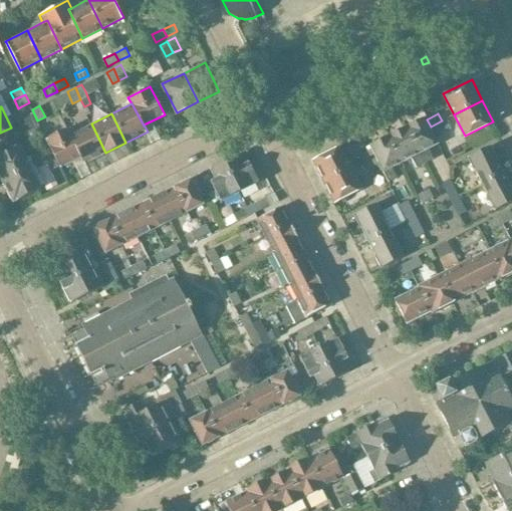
[(426,116),(407,125),(425,162),(434,158),(429,148),(439,143),(434,134),(431,126),(427,119),(426,116)]
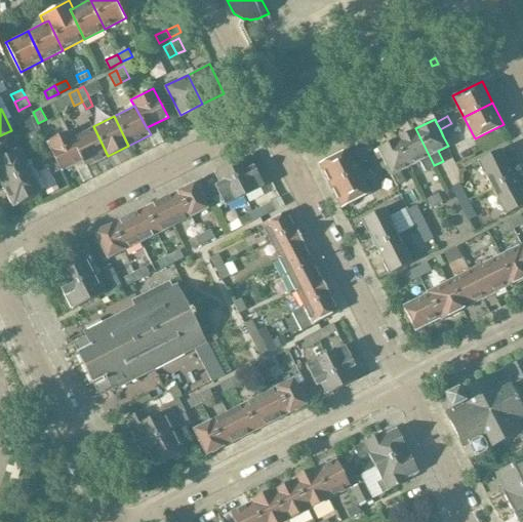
[(451,123),(440,129),(443,136),(454,131),(451,123)]
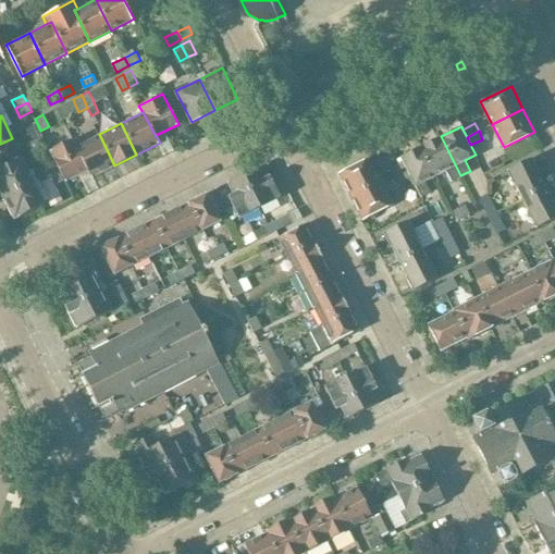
[(99,134),(77,145),(76,146),(88,170),(91,177),(114,165),(99,134)]
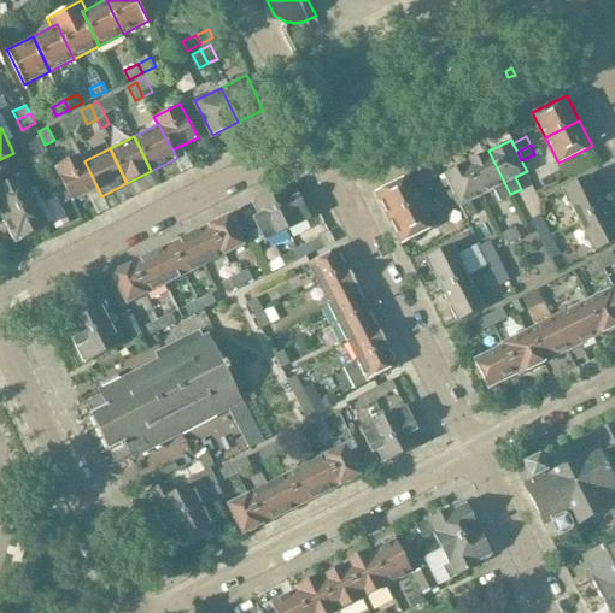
[(39,165),(52,159),(47,149),(34,157),(39,165)]
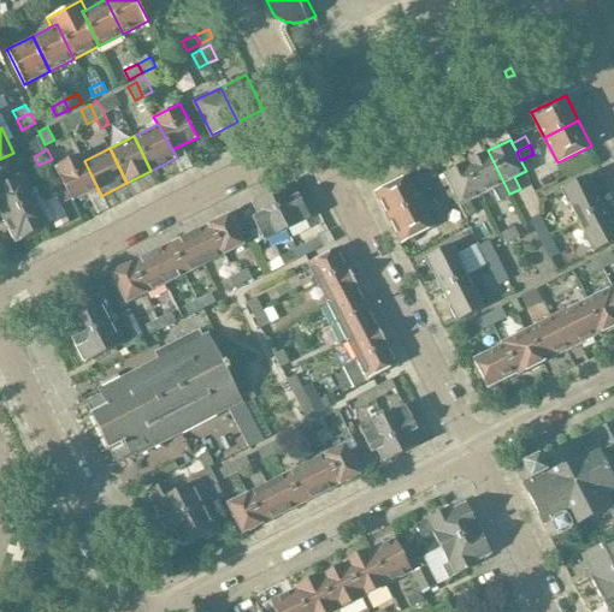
[(488,150),(466,161),(483,194),(494,188),(500,200),(509,194),(488,150)]
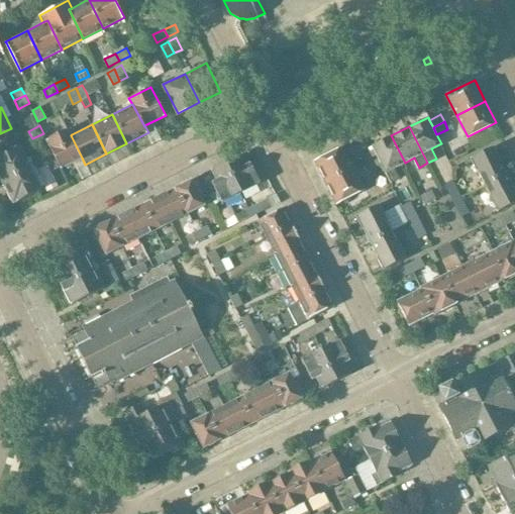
[(61,168),(75,161),(82,158),(71,135),(72,134),(69,128),(46,139),(61,168)]
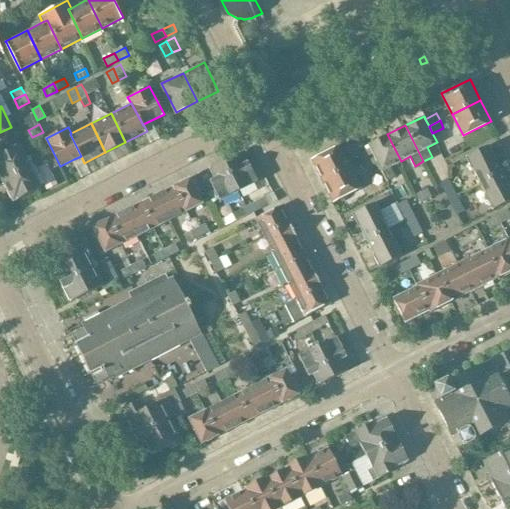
[(374,154),(378,161),(387,180),(396,175),(391,166),(401,161),(387,134),(369,143),(370,147),(374,154)]
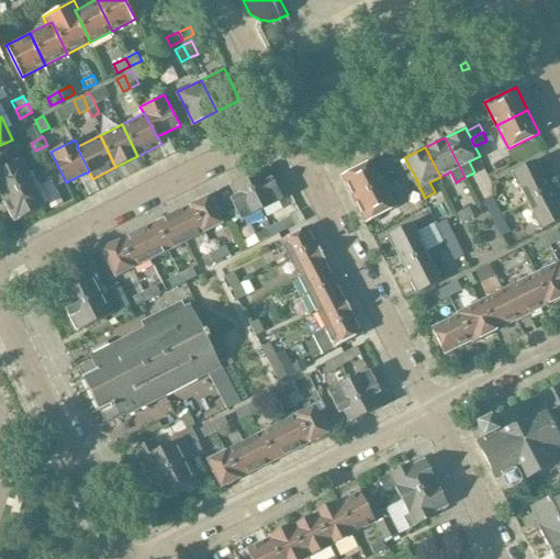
[(0,169),(0,192),(2,198),(34,181),(22,158),(0,169)]
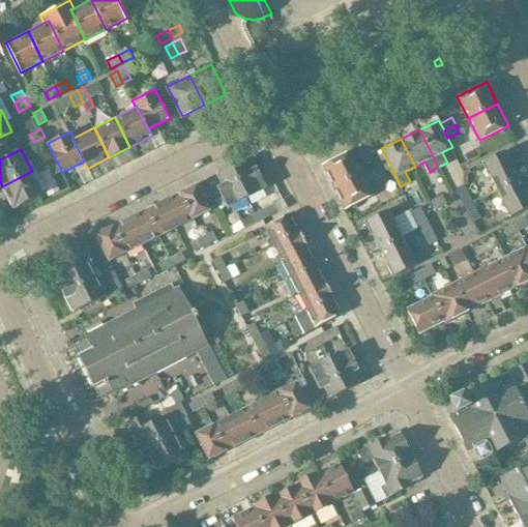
[(352,149),(323,165),(333,186),(363,172),(352,149)]
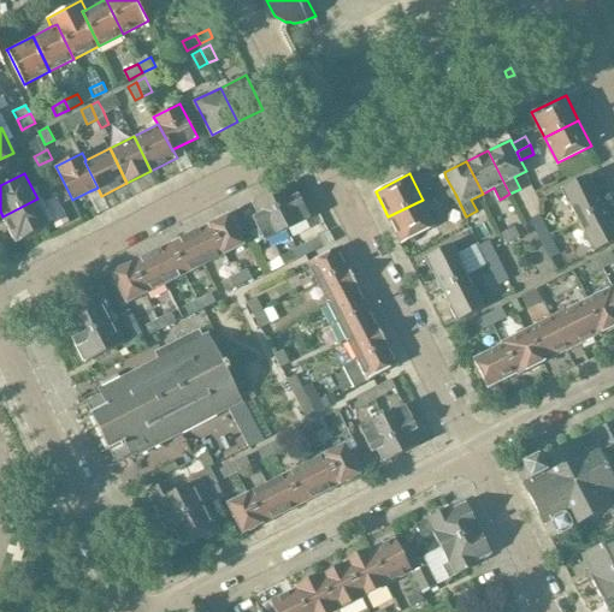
[(589,173),(561,188),(568,202),(570,202),(578,219),(604,206),(596,189),(597,188),(589,173)]
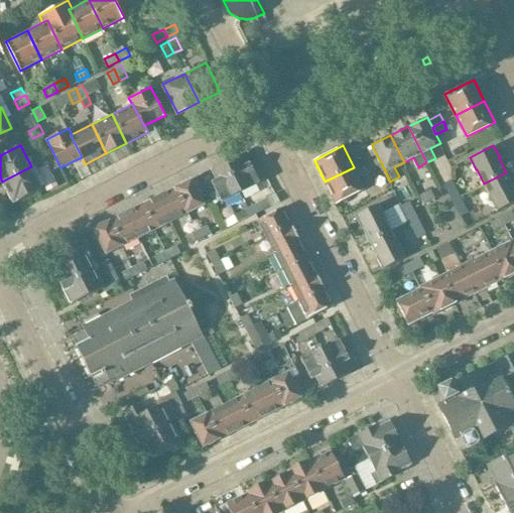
[(362,153),(366,161),(377,155),(373,148),(362,153)]
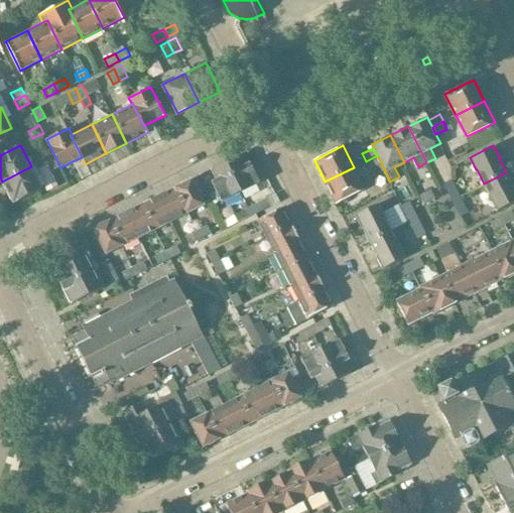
[(245,164),(240,153),(225,160),(241,191),(260,181),(250,161),(245,164)]
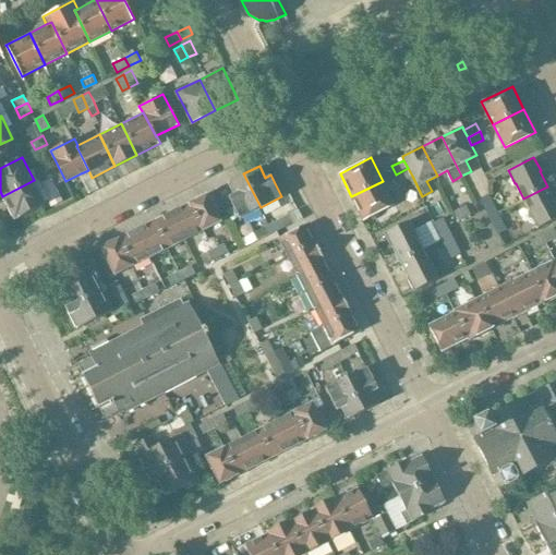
[(58,168),(50,171),(57,183),(64,180),(58,168)]
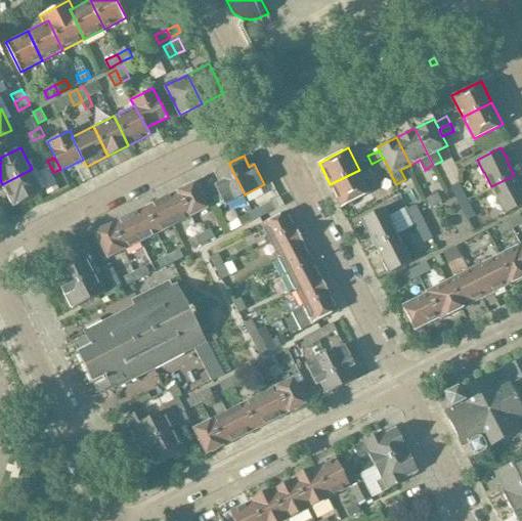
[(383,158),(372,164),(376,171),(387,165),(383,158)]
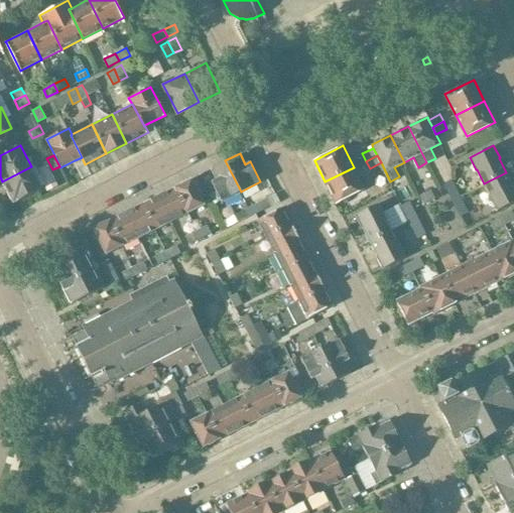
[(225,160),(211,167),(217,178),(212,180),(222,201),(241,191),(225,160)]
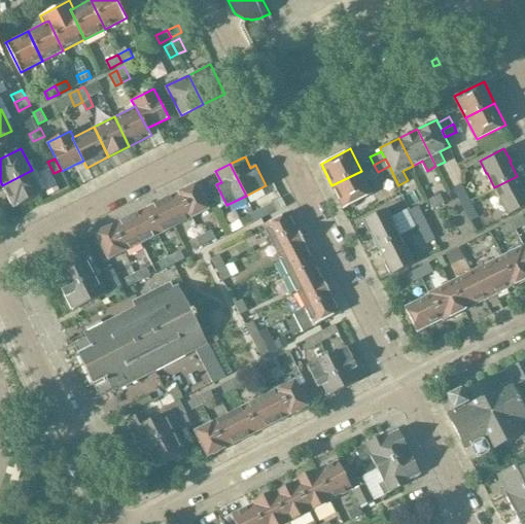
[(32,170),(2,185),(13,207),(43,191),(32,170)]
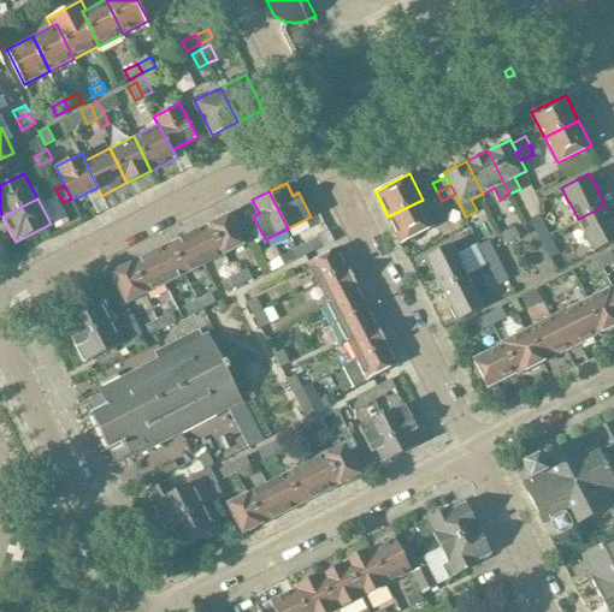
[(423,200),(388,217),(401,242),(436,225),(423,200)]
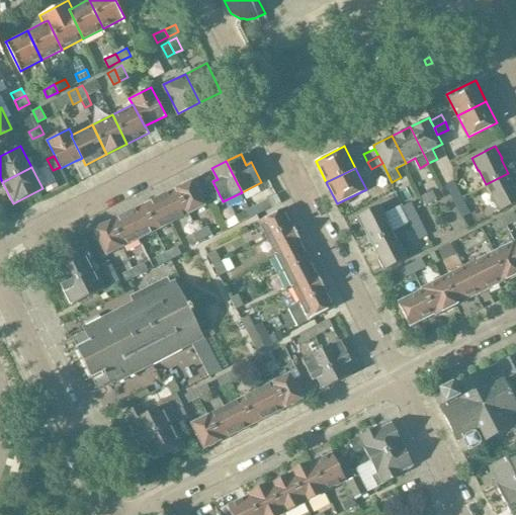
[(508,173),(486,184),(493,198),(499,210),(515,201),(515,187),(508,173)]
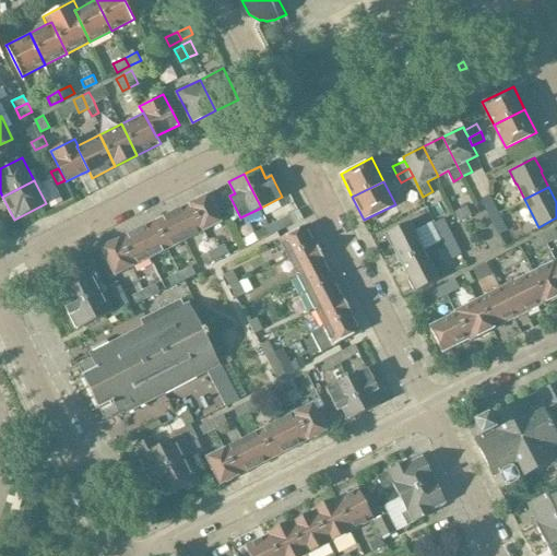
[(193,200),(189,202),(203,231),(222,221),(208,193),(203,196),(197,198),(193,200)]
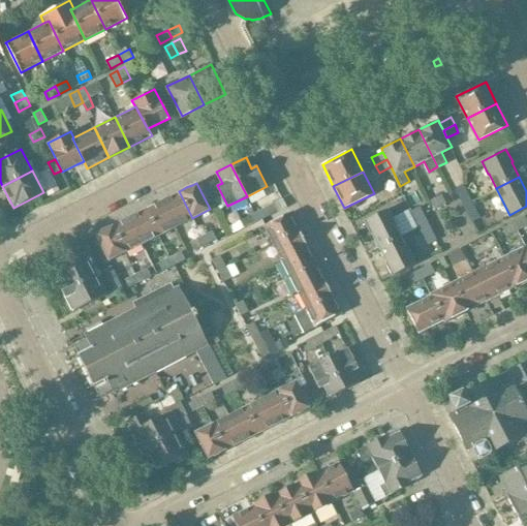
[(463,183),(456,187),(462,198),(469,194),(463,183)]
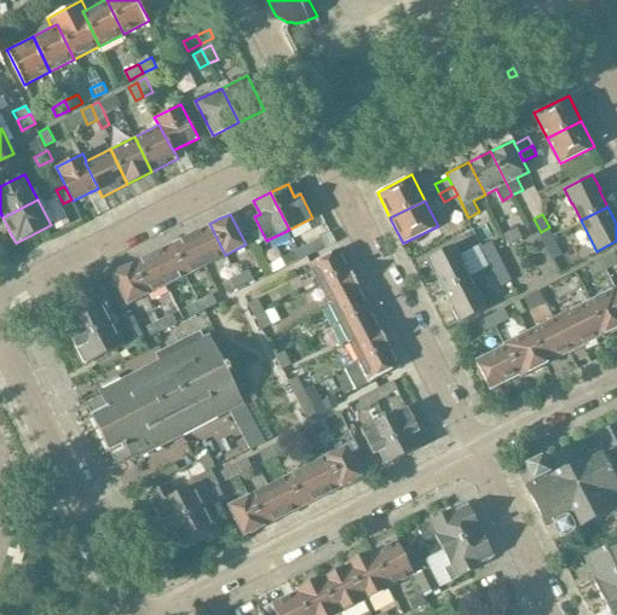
[(209,224),(190,233),(206,265),(225,255),(209,224)]
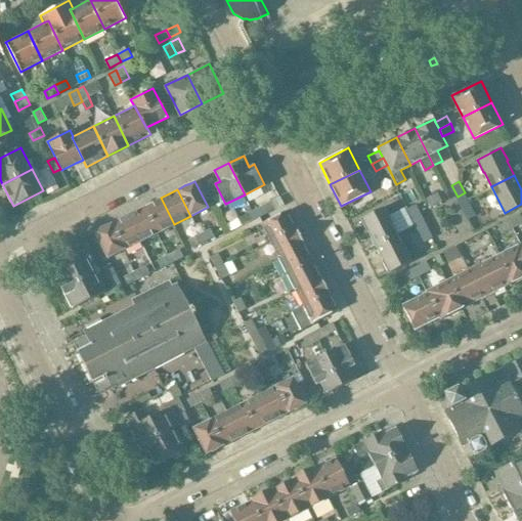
[(427,198),(431,205),(442,200),(438,192),(427,198)]
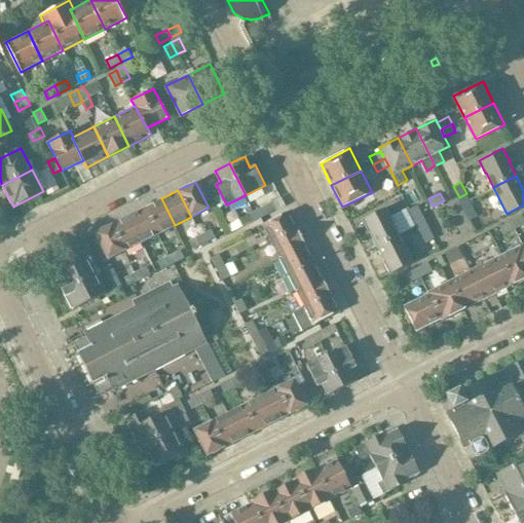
[(466,193),(459,197),(464,208),(472,204),(466,193)]
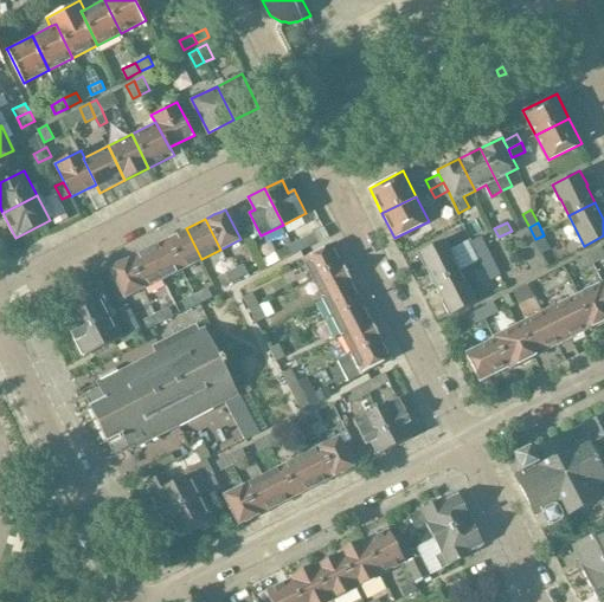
[(186,228),(167,238),(182,269),(201,259),(186,228)]
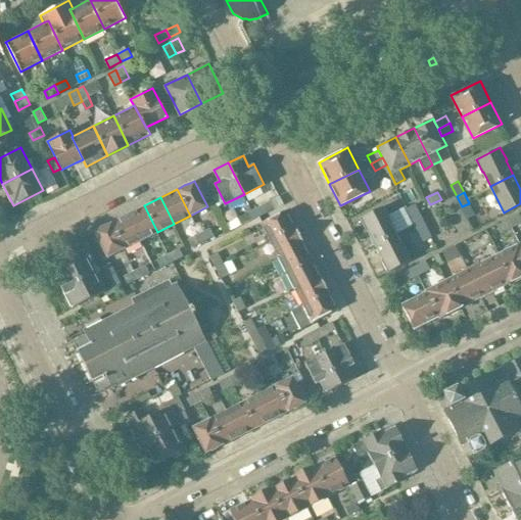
[(248,211),(250,216),(252,219),(275,207),(271,200),(248,211)]
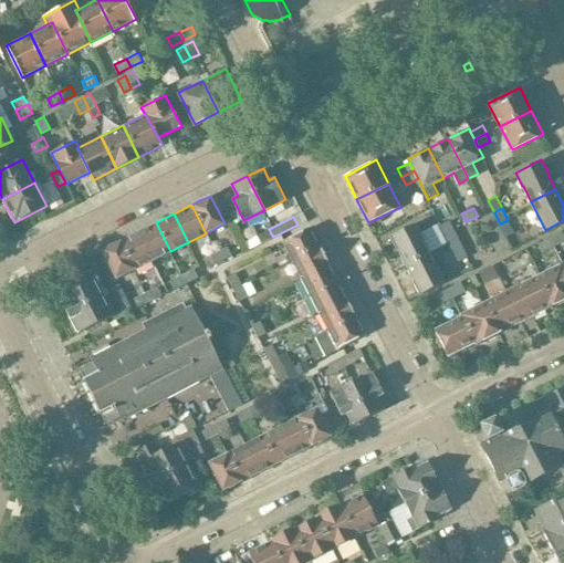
[(440,225),(447,237),(455,232),(449,220),(440,225)]
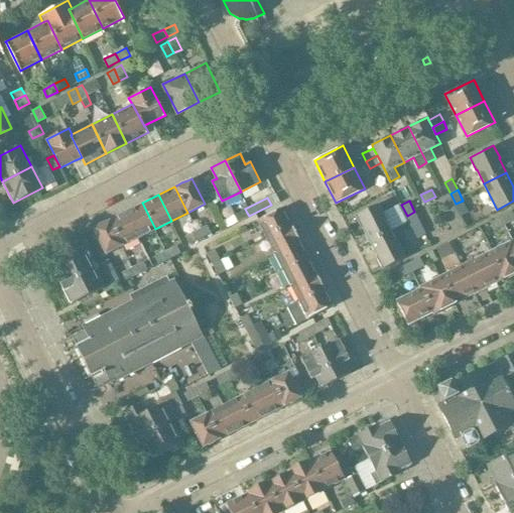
[(463,201),(456,204),(461,215),(469,212),(463,201)]
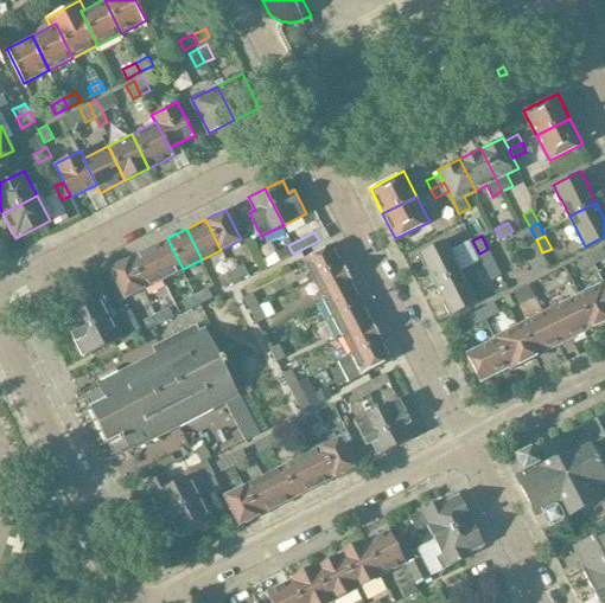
[(167,238),(148,248),(164,278),(183,269),(167,238)]
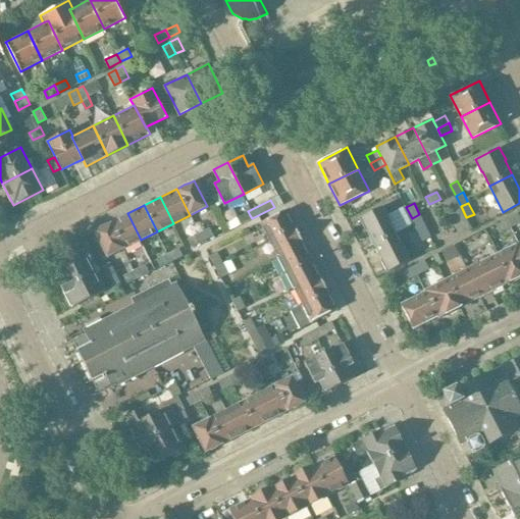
[(383,205),(360,217),(366,230),(367,229),(374,244),(397,232),(390,218),(383,205)]
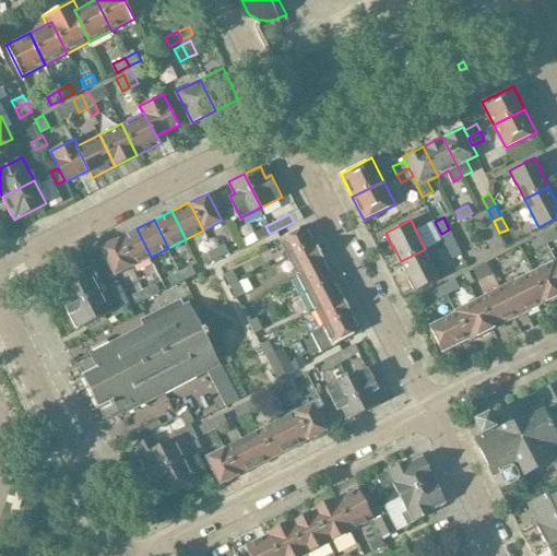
[(307,224),(280,238),(288,257),(317,243),(307,224)]
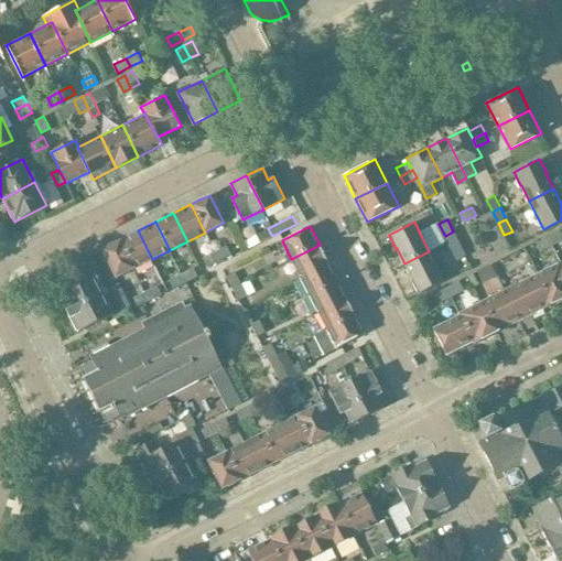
[(561,232),(560,229),(548,236),(552,244),(561,238),(561,232)]
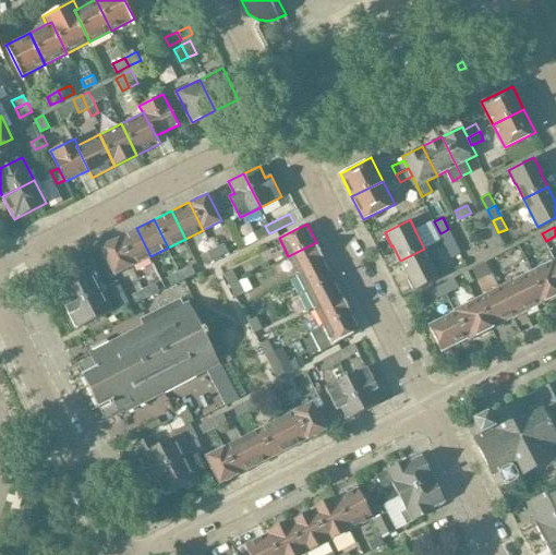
[(136,228),(119,237),(133,265),(150,256),(136,228)]
